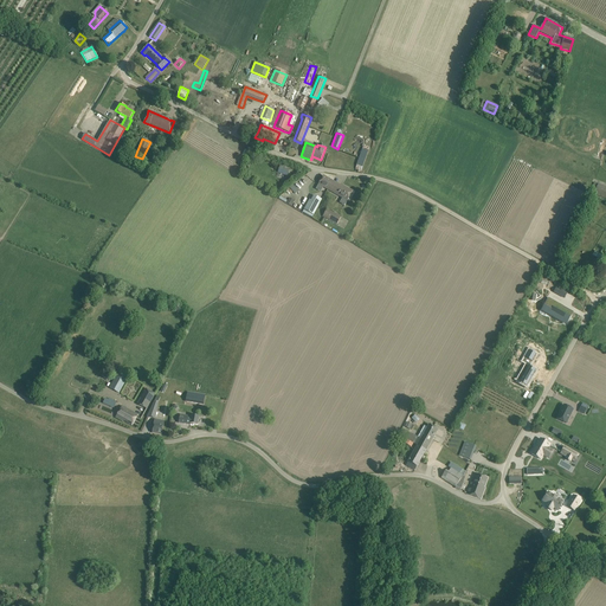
[(358,167),(363,169),(369,147),(362,144),(358,167)]
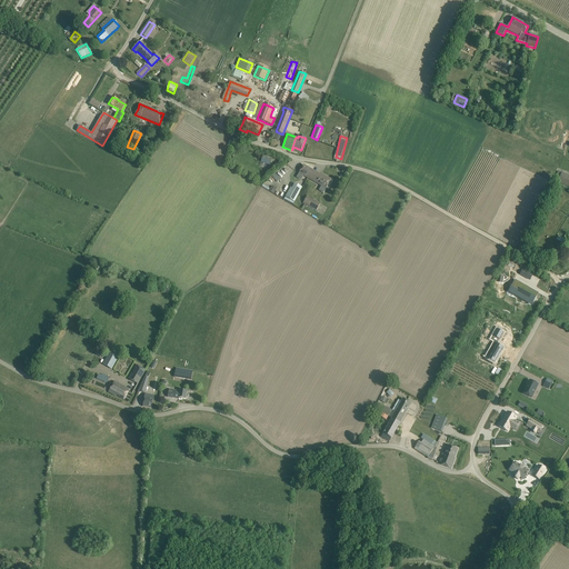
[(271,159),(263,156),(261,162),(269,165),(271,159)]
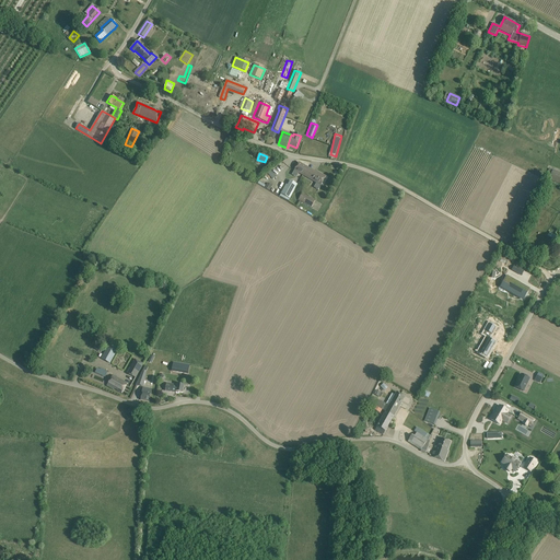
[(314,172),(315,171),(299,162),(294,171),(302,176),(306,168),(314,172)]
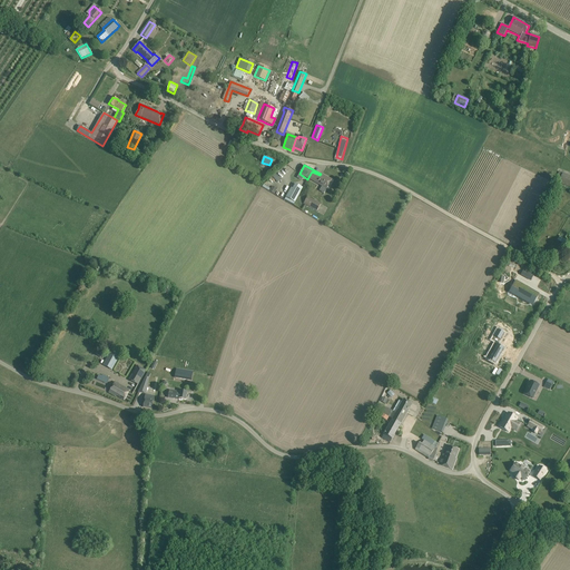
[(332,179),(321,174),(320,175),(312,172),(307,179),(326,189),(332,179)]
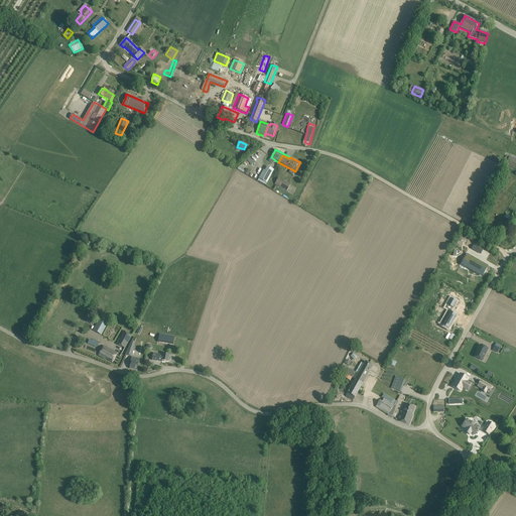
[(515,168),(515,159),(506,155),(503,161),(507,163),(506,165),(515,168)]
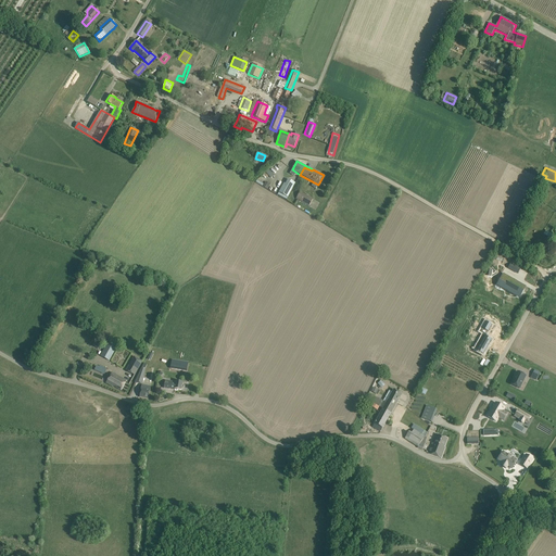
[(269,168),(266,173),(272,177),(275,174),(269,168)]
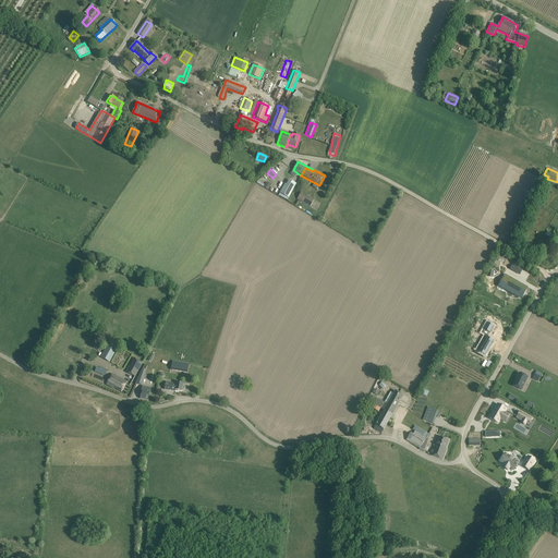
[(280,193),(289,198),(296,184),(289,180),(287,184),(286,184),(280,193)]
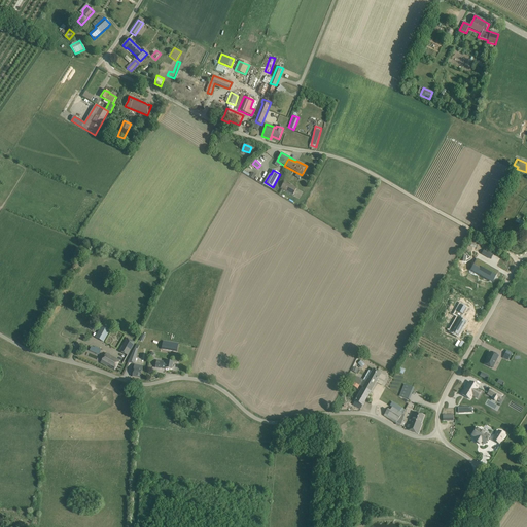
[(285,181),(281,188),(292,196),(296,188),(285,181)]
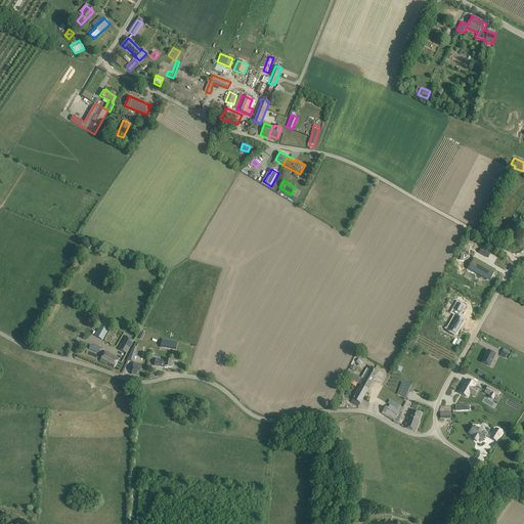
[(505,234),(510,237),(517,224),(512,220),(505,234)]
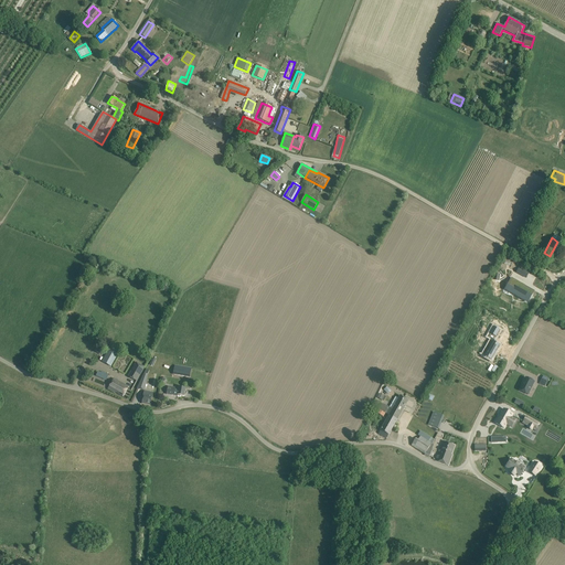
[(512,276),(508,283),(515,287),(513,290),(530,298),(532,292),(531,292),(532,290),(530,289),(531,287),(522,283),(523,281),(512,276)]
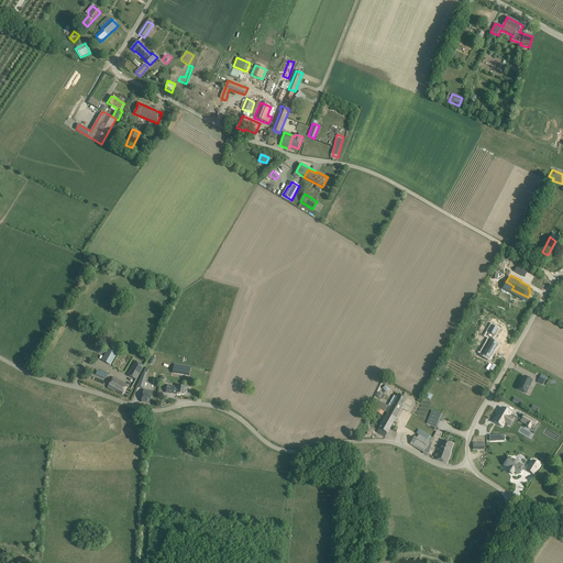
[(486,353),(486,355),(493,342),(494,343),(495,340),(493,339),(488,337),(495,326),(489,322),(483,332),(487,334),(481,343),(483,344),(481,350),(486,353)]
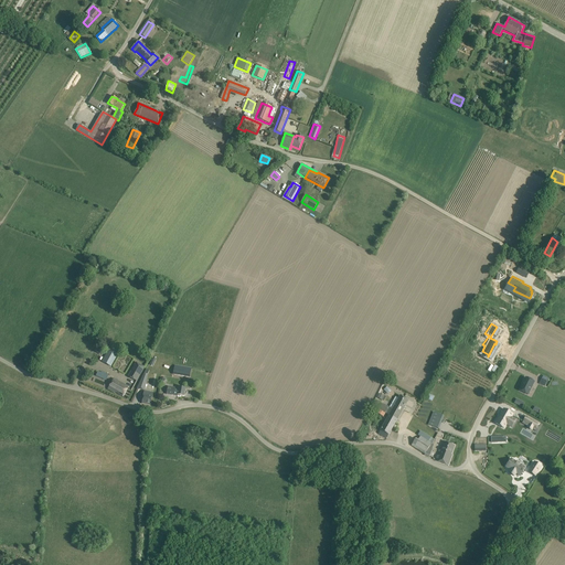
[(119,353),(110,348),(102,363),(110,369),(119,353)]
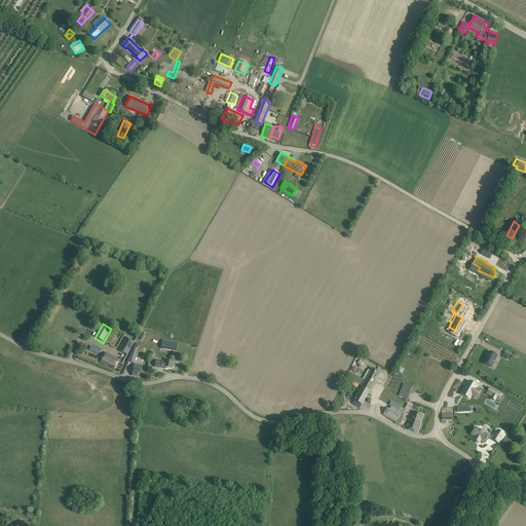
[(135,342),(127,337),(120,350),(127,354),(135,342)]
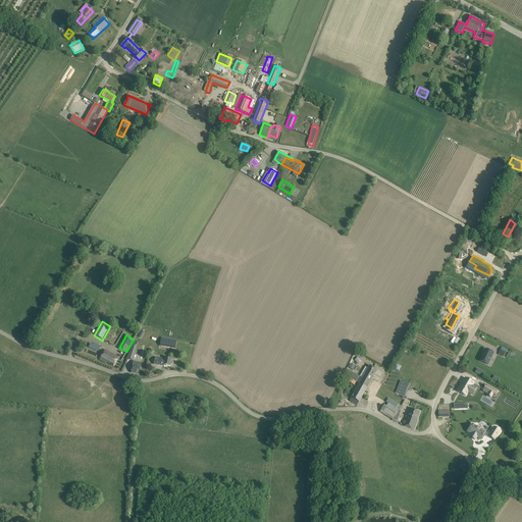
[(161,337),(160,346),(175,349),(176,341),(161,337)]
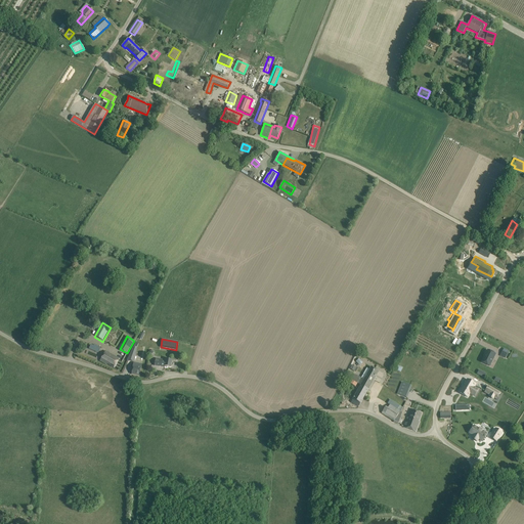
[(138,344),(136,342),(127,360),(134,361),(136,348),(138,344)]
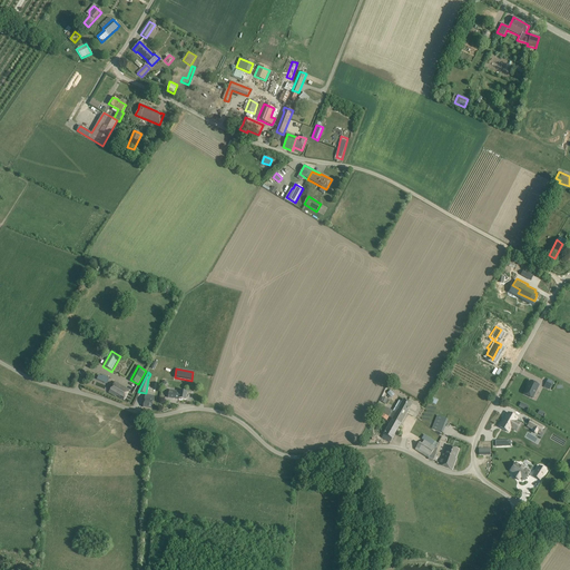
[(530,381),(523,394),(532,399),(539,385),(530,381)]
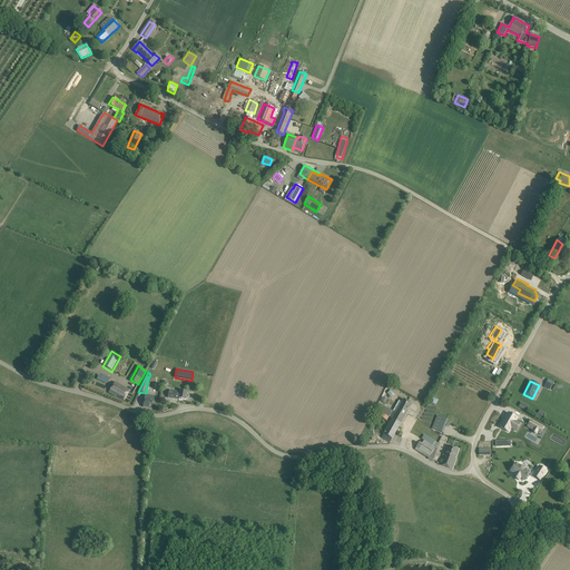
[(115,382),(111,387),(108,393),(116,396),(116,395),(124,400),(129,391),(115,382)]
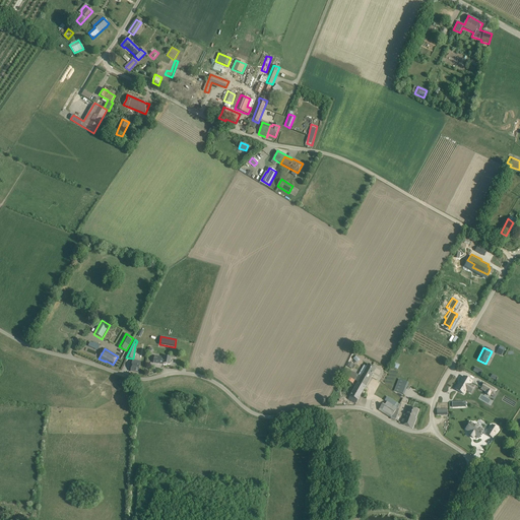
[(164,358),(154,355),(153,363),(164,365),(166,365),(166,364),(170,365),(171,358),(165,355),(164,358)]
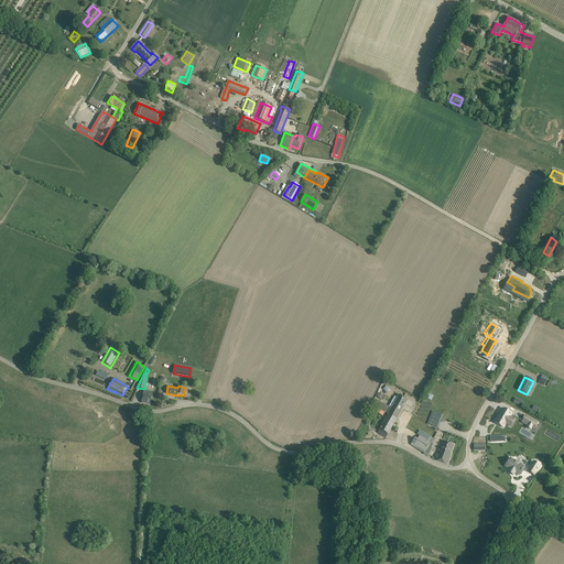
[(151,404),(153,392),(143,391),(142,403),(151,404)]
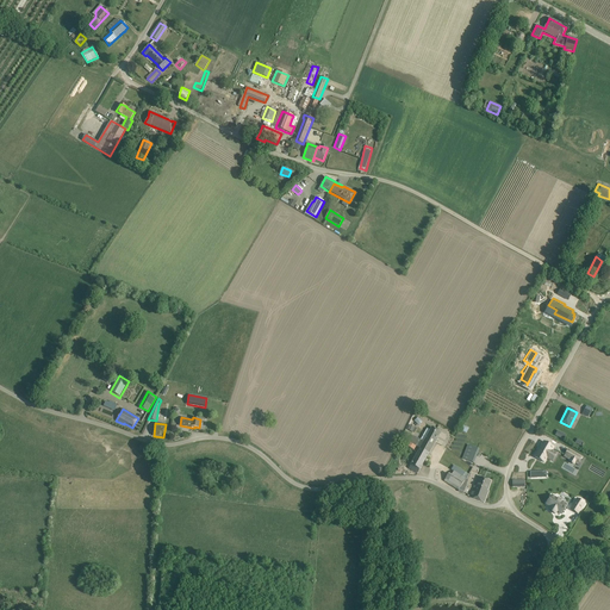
[(419,448),(429,454),(441,433),(431,428),(424,442),(414,436),(409,442),(419,448)]
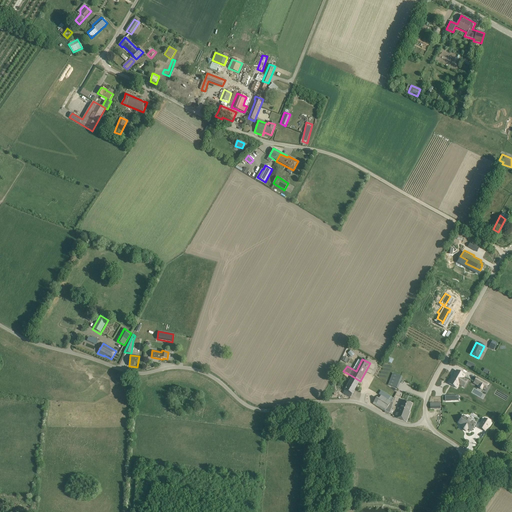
[(456,371),(449,384),(456,388),(459,385),(460,382),(464,384),(467,380),(463,378),(464,376),(456,371)]
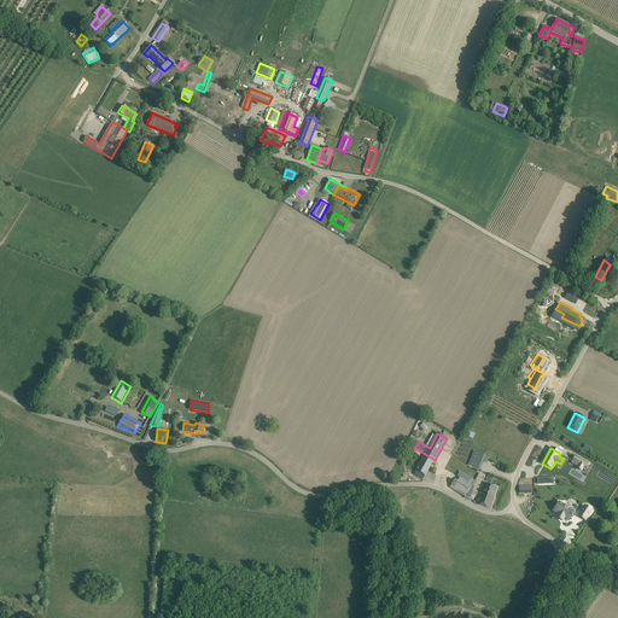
[(473,450),(468,465),(473,467),(481,470),(484,459),(485,455),(473,450)]
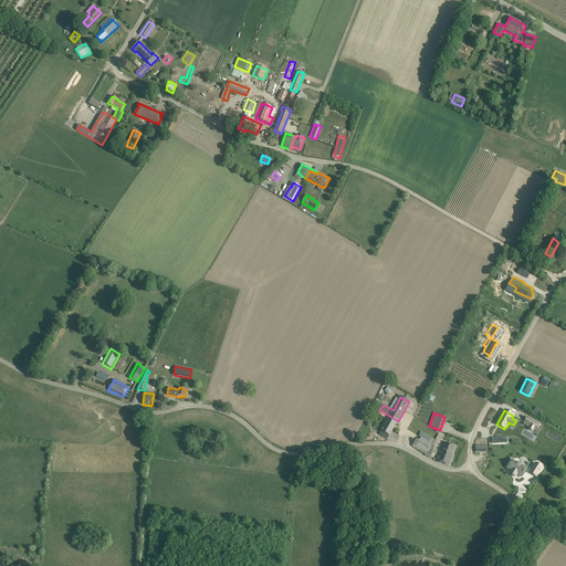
[(387,439),(398,421),(389,416),(379,435),(387,439)]
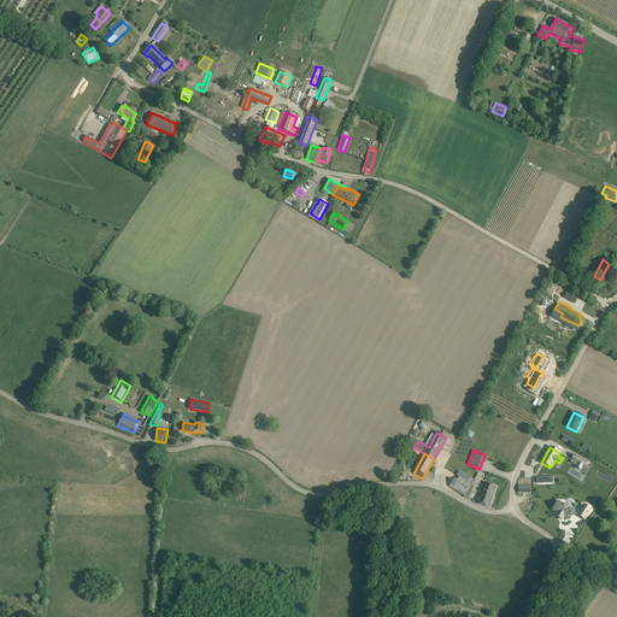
[(574,456),(571,459),(579,464),(580,462),(583,464),(581,469),(585,471),(589,464),(574,456)]
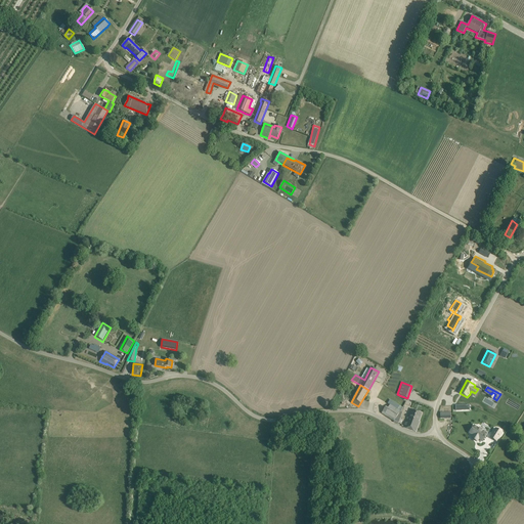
[(385,407),(382,413),(394,422),(398,415),(400,411),(390,405),(388,408),(385,407)]
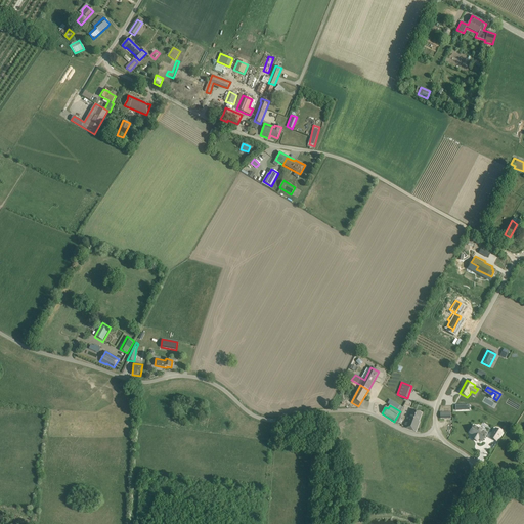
[(407,418),(403,428),(416,432),(420,422),(419,422),(422,413),(411,409),(408,418),(407,418)]
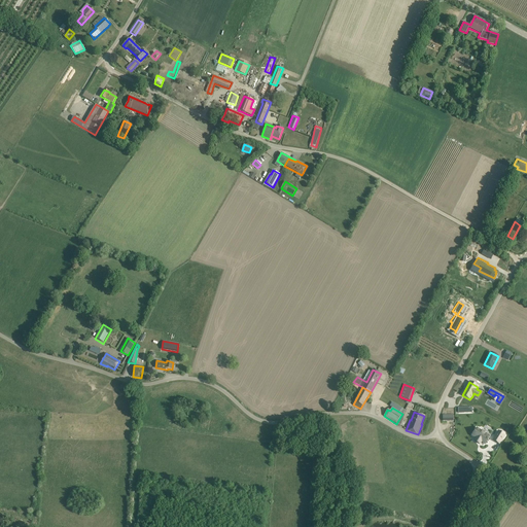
[(481,442),(485,444),(490,436),(477,428),(472,435),(476,438),(475,441),(480,445),(481,442)]
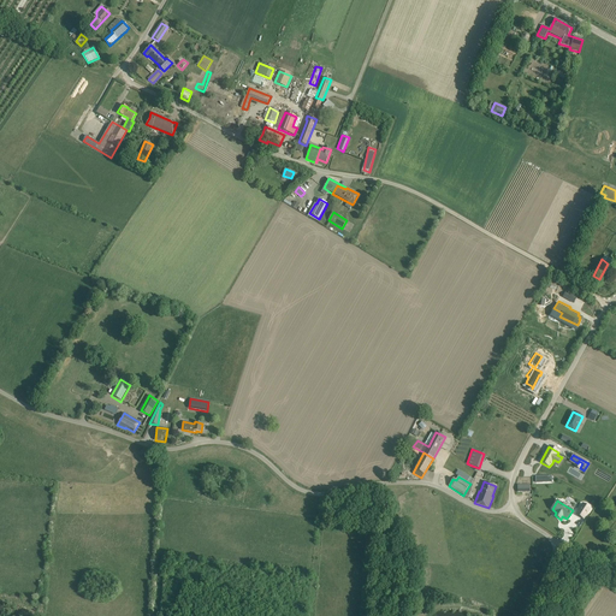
[(584,519),(590,509),(582,504),(576,514),(584,519)]
